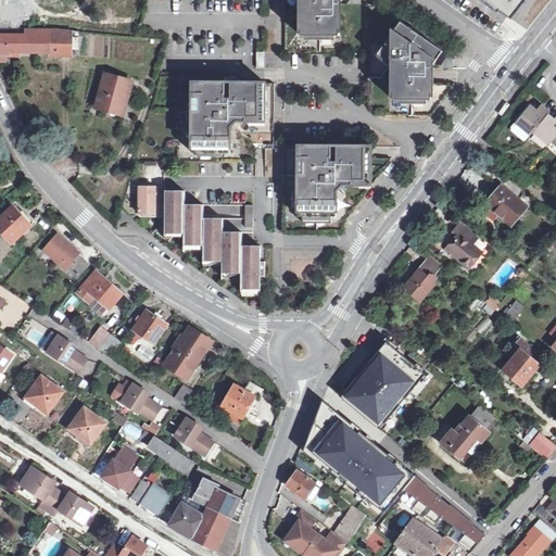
[(368,13),(369,3),(341,3),(342,0),(286,0),(286,51),(368,52),(368,13)]
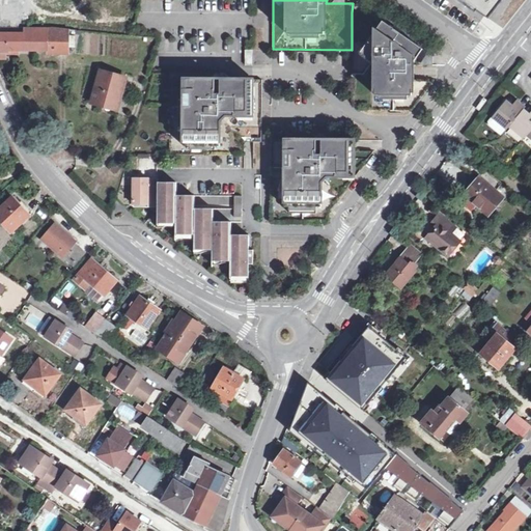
[(463,0),(488,18),(502,0),(463,0)]
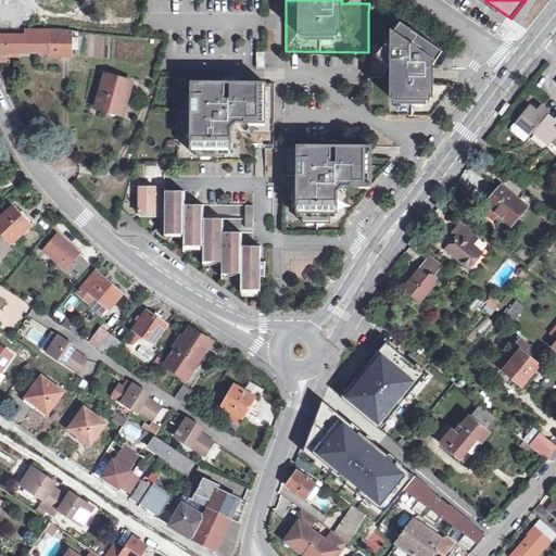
[(368,13),(368,52),(368,106),(369,110),(371,112),(374,114),(377,115),(432,115),(456,84),(432,84),(432,67),(443,51),(375,3),(369,3),(368,13)]
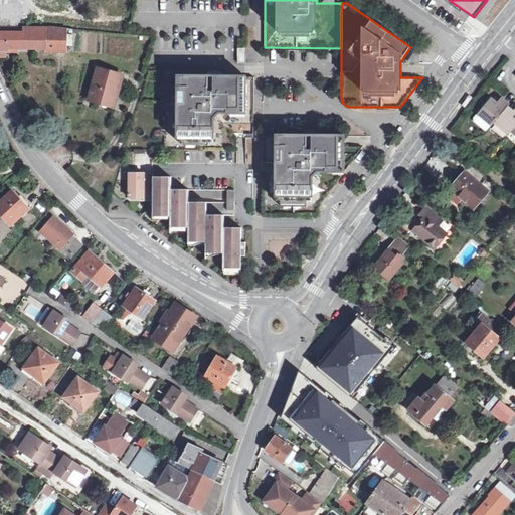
[(34,29),(26,28),(24,28),(24,33),(0,32),(0,50),(6,51),(6,48),(47,48),(47,51),(67,51),(67,28),(54,27),(35,27),(34,29)]
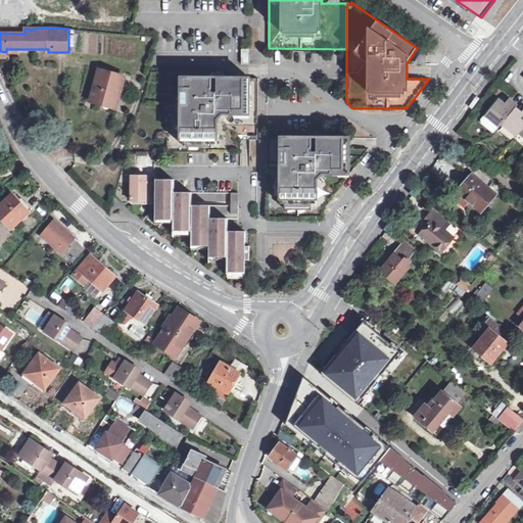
[(90,101),(103,104),(104,100),(113,102),(115,93),(120,94),(124,78),(99,70),(90,101)]
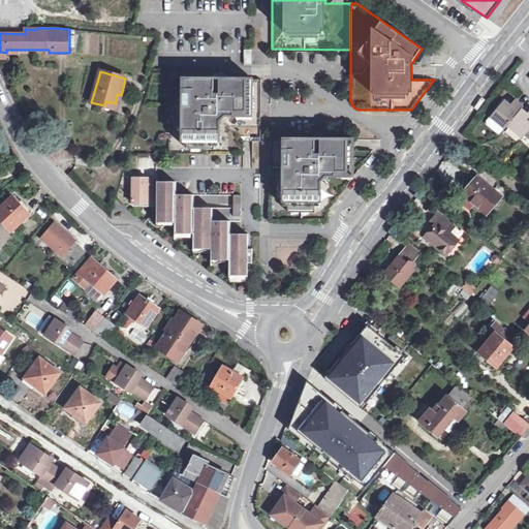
[(261,79),(169,79),(169,153),(244,154),(244,142),(261,142),(261,79)]
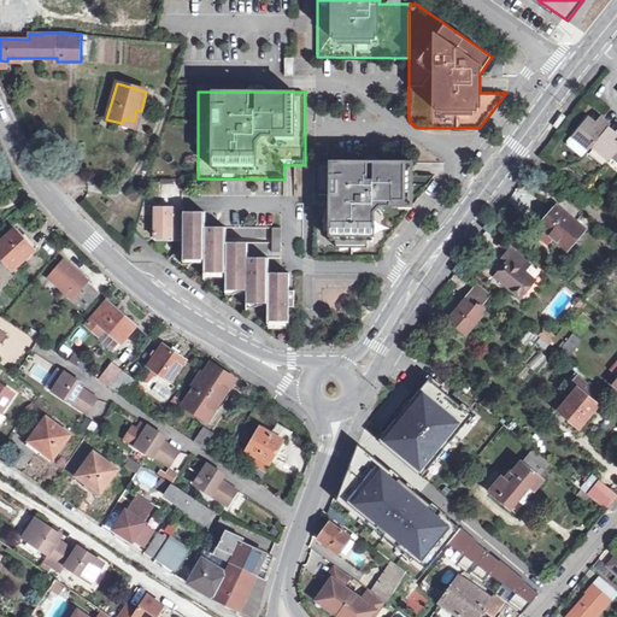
[(123,118),(122,123),(136,128),(141,111),(136,110),(134,121),(123,118)]
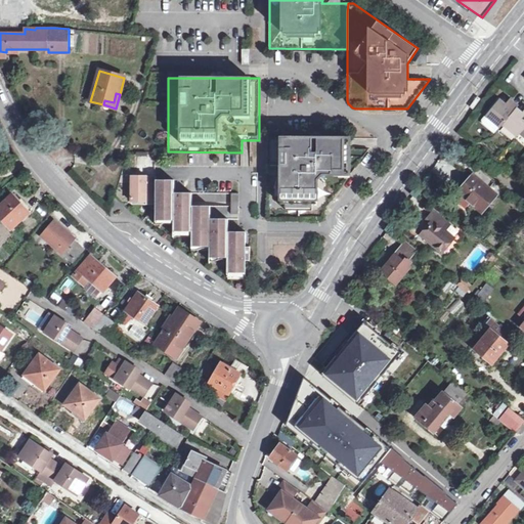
[(483,97),(479,94),(472,104),(476,107),(483,97)]
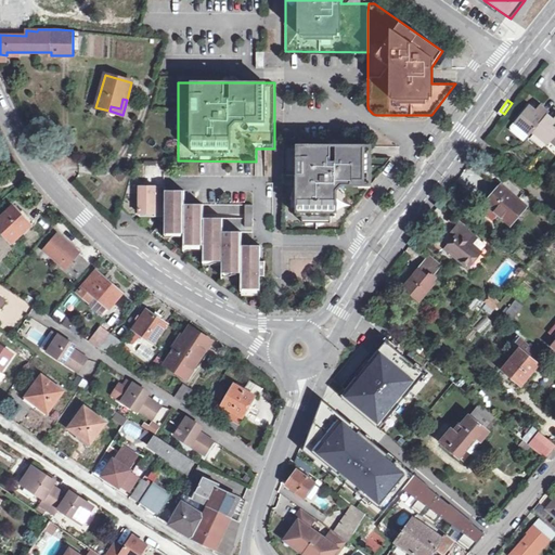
[(529,136),(533,131),(546,115),(549,113),(540,105),(534,111),(528,105),(514,123),(529,136)]
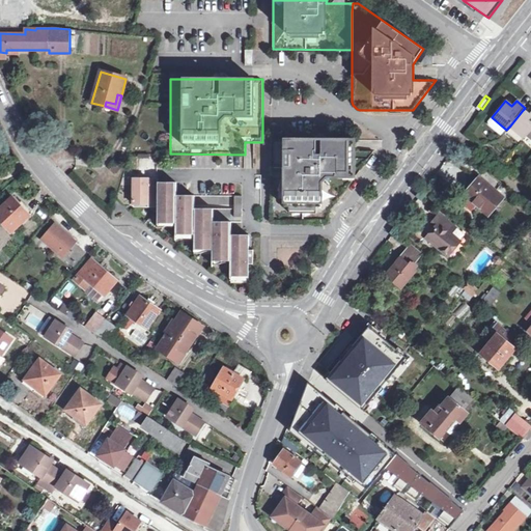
[(530,111),(528,114),(523,110),(510,126),(524,138),(527,134),(530,129),(530,111)]
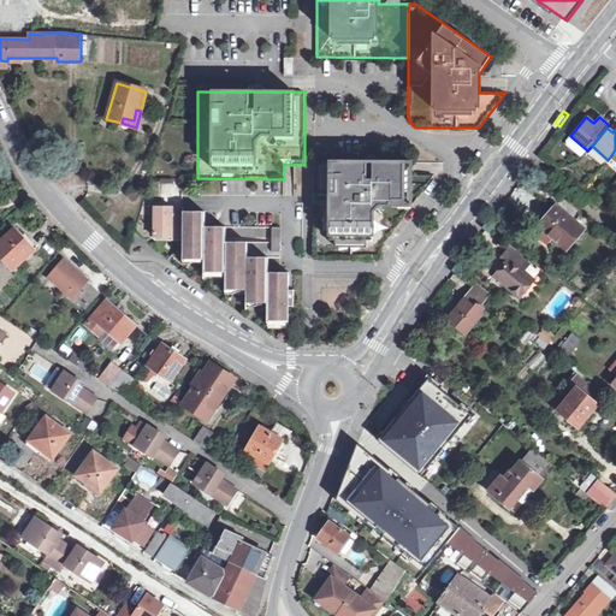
[(413,163),(315,161),(315,259),(375,259),(378,259),(379,258),(380,256),(381,255),(383,254),(383,253),(383,252),(383,246),(434,176),(413,176),(413,163)]
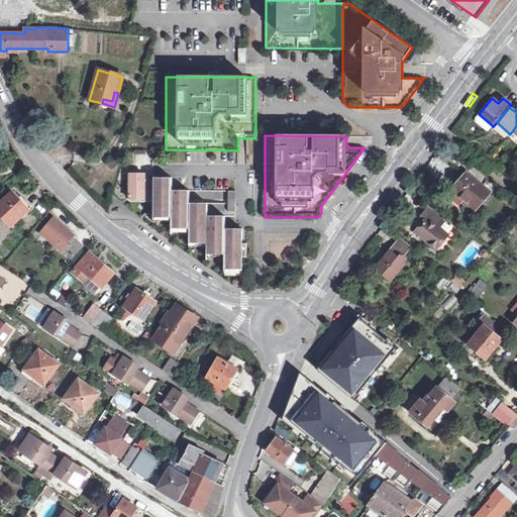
[(150,153),(137,153),(137,163),(150,163),(150,153)]
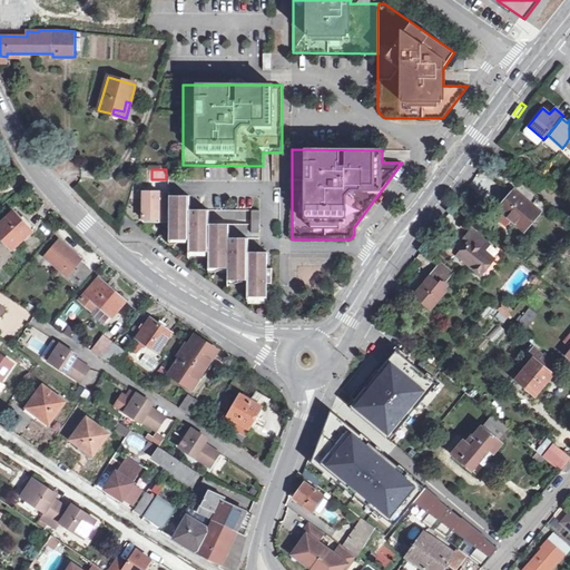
[(522,229),(539,212),(514,190),(499,209),(501,212),(499,214),(509,222),(510,219),(522,229)]
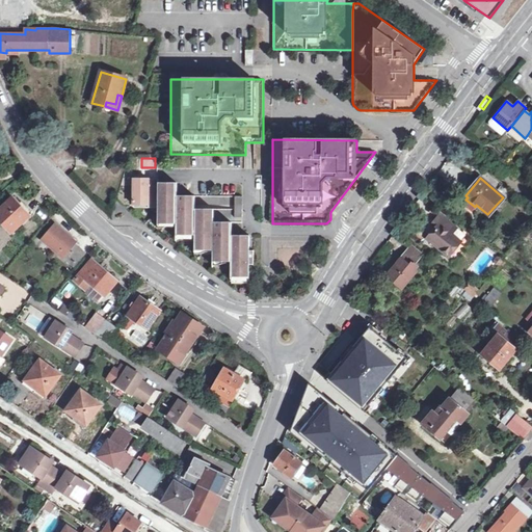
[(159,183),(159,179),(134,179),(134,205),(149,205),(149,208),(158,208),(159,183)]
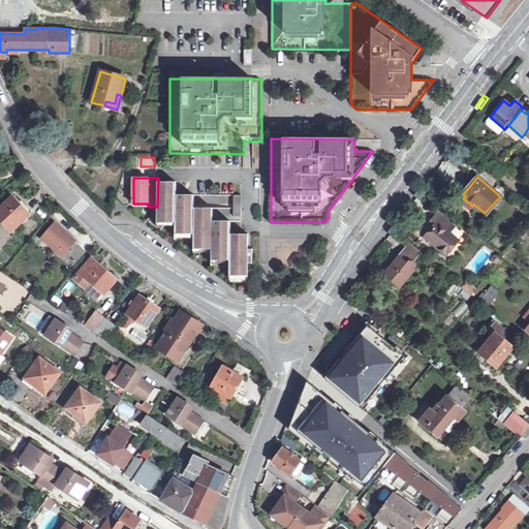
[(158,182),(157,207),(157,219),(176,219),(176,229),(194,230),(194,239),(194,245),(212,245),(212,256),(230,256),(230,272),(248,272),(248,263),(253,263),(253,249),(249,249),(249,234),(230,234),(230,221),(213,221),(213,208),(194,208),(194,194),(176,194),(177,182),(158,182)]
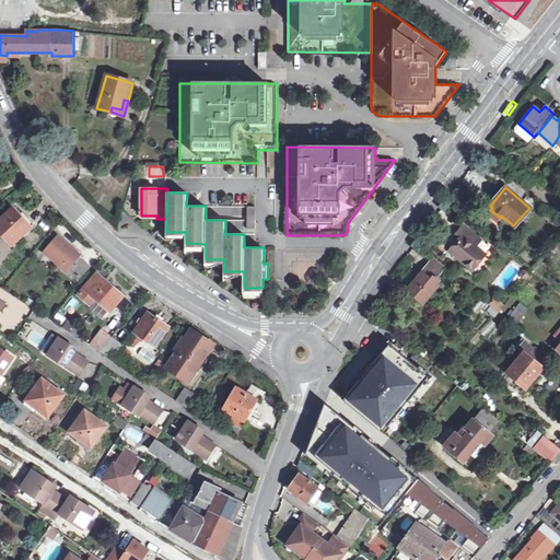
[(13,208),(0,220),(0,231),(12,245),(34,224),(27,217),(24,220),(13,208)]
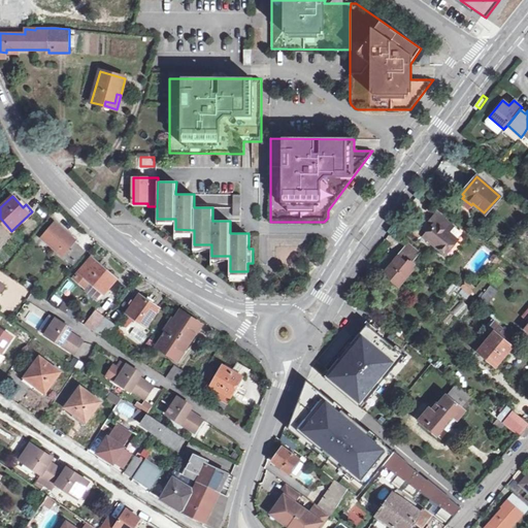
[(448,233),(452,227),(436,213),(430,221),(434,225),(423,238),(442,255),(455,239),(448,233)]
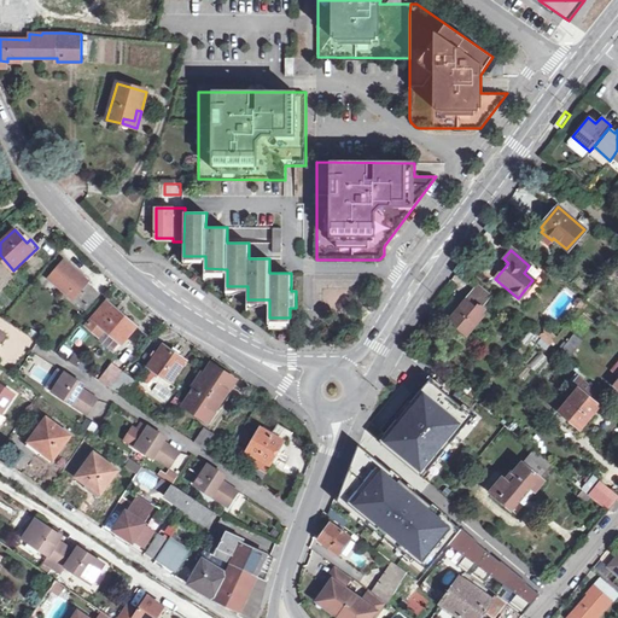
[(64,258),(48,278),(86,310),(99,295),(87,283),(89,280),(64,258)]
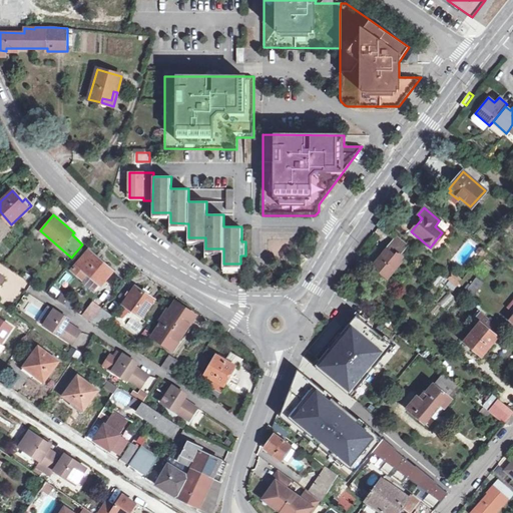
[(402,261),(400,260),(403,257),(399,253),(406,245),(396,238),(373,266),(388,279),(402,261)]
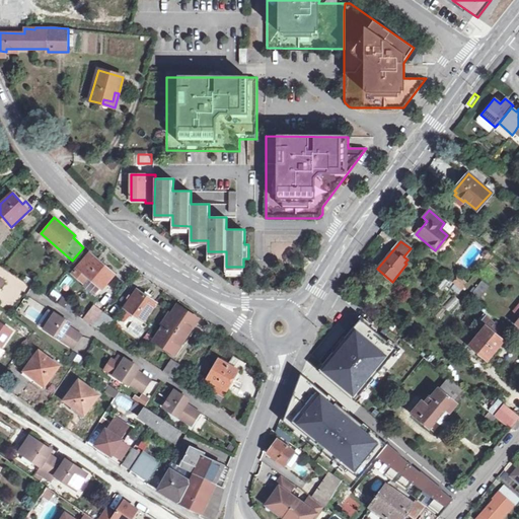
[(90,252),(72,273),(83,282),(88,277),(101,288),(115,274),(90,252)]
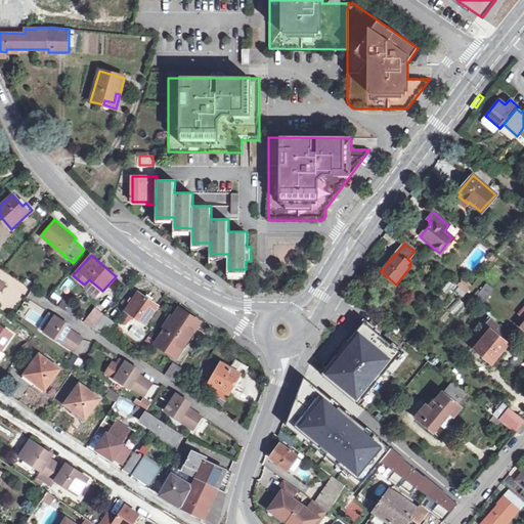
[(466,292),(471,285),(463,277),(456,285),(466,292)]
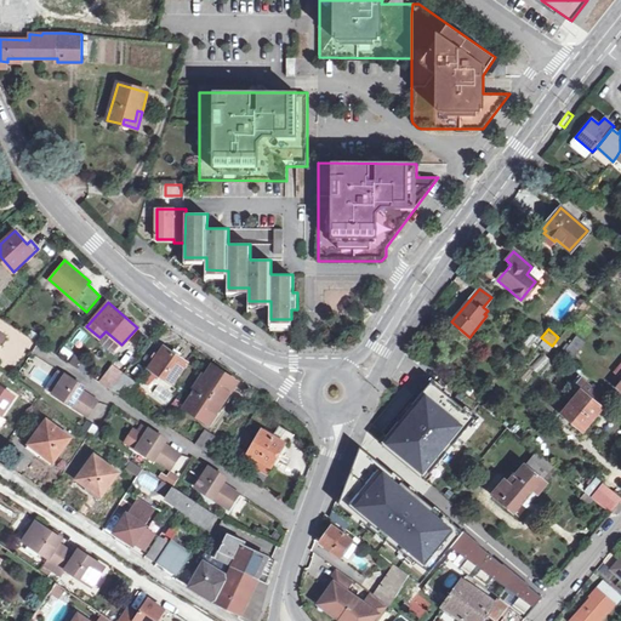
[(79,348),(89,337),(81,331),(72,342),(79,348)]
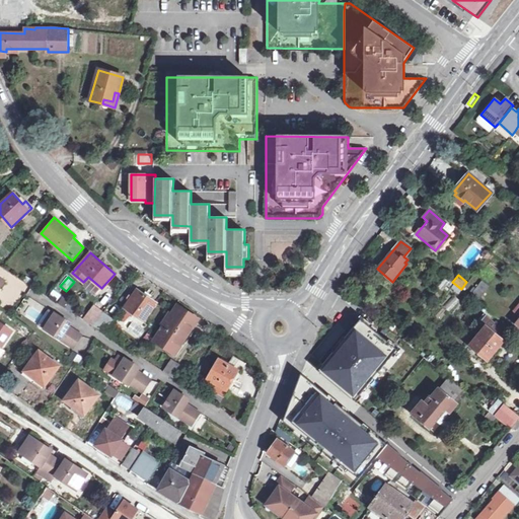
[(468,295),(475,301),(487,287),(479,282),(468,295)]
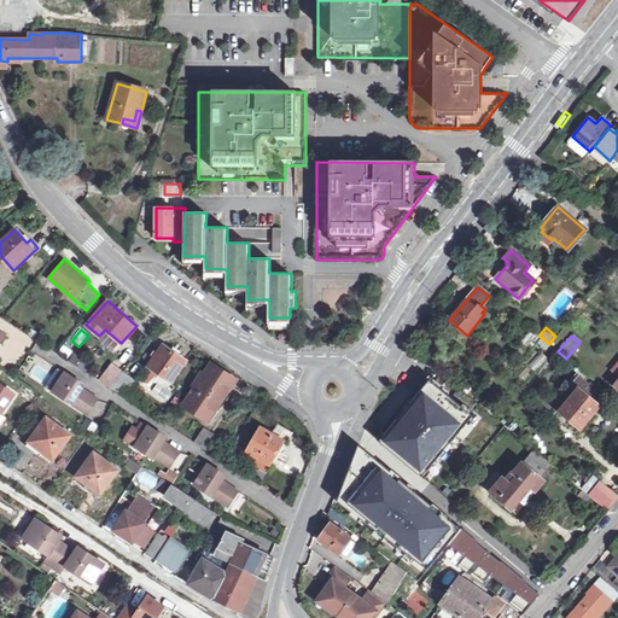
[(172,347),(170,350),(163,345),(157,354),(153,350),(150,355),(155,357),(147,366),(170,382),(186,361),(178,355),(180,353),(172,347)]
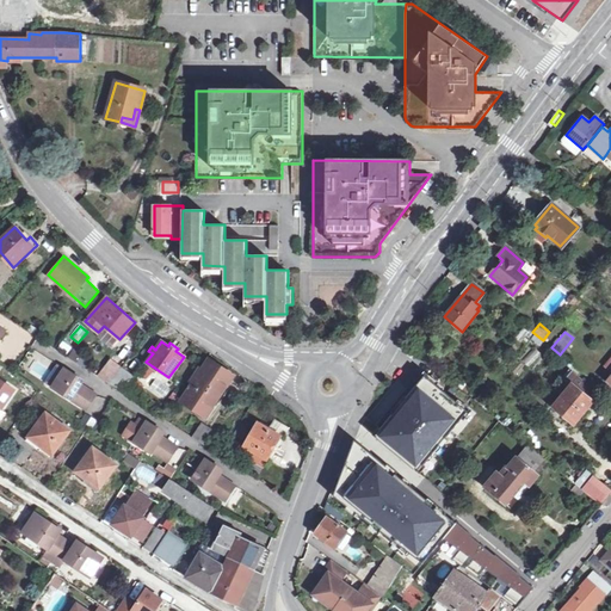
[(68,359),(81,365),(86,355),(73,349),(68,359)]
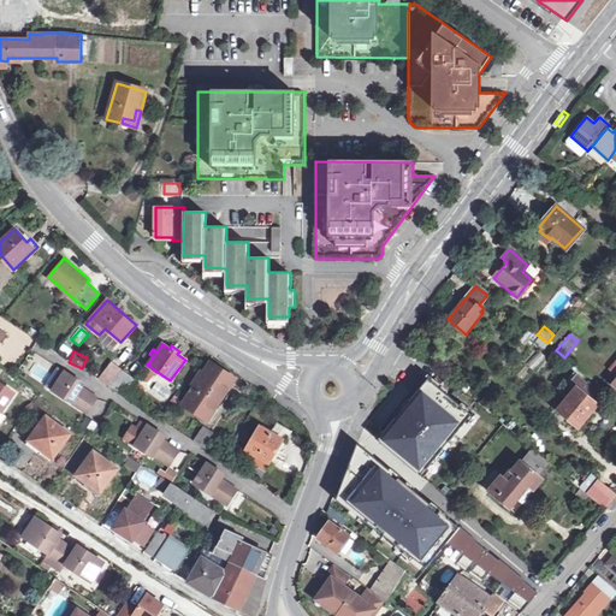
[(534,368),(545,356),(539,351),(529,363),(534,368)]
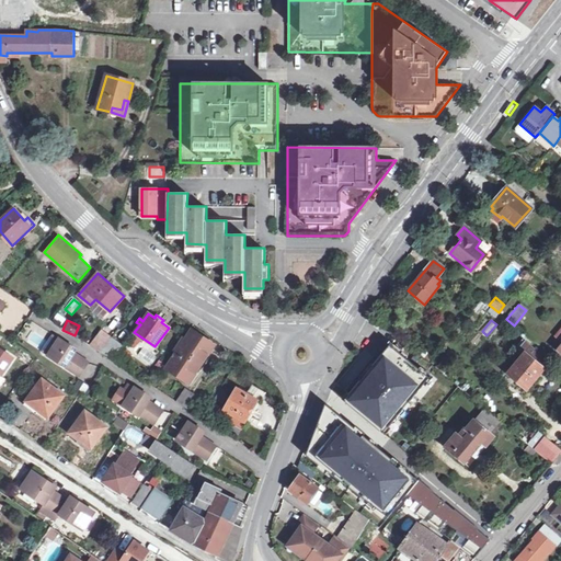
[(19,336),(47,352),(55,336),(27,321),(19,336)]
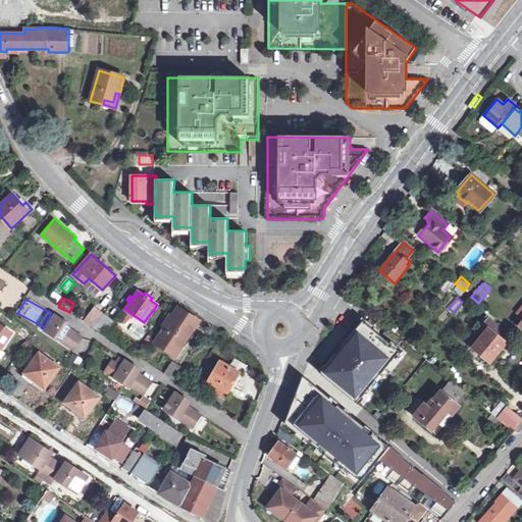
[(84,320),(94,327),(104,314),(94,307),(84,320)]
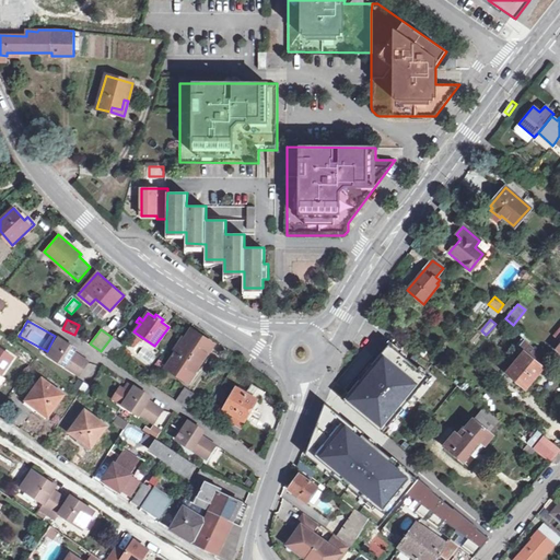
[(183,337),(174,349),(176,351),(166,366),(187,381),(213,345),(190,329),(185,338),(183,337)]
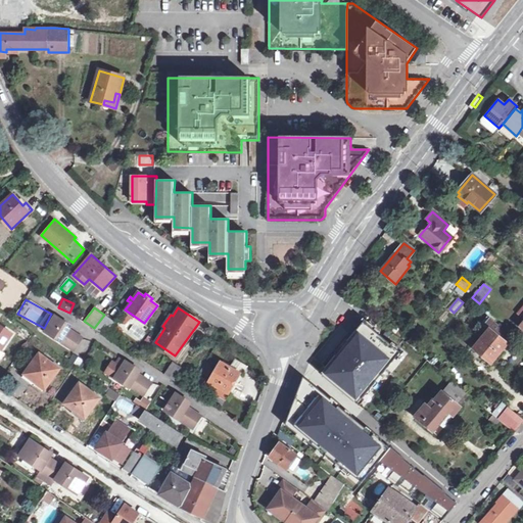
[(116,324),(104,315),(94,328),(107,336),(116,324)]
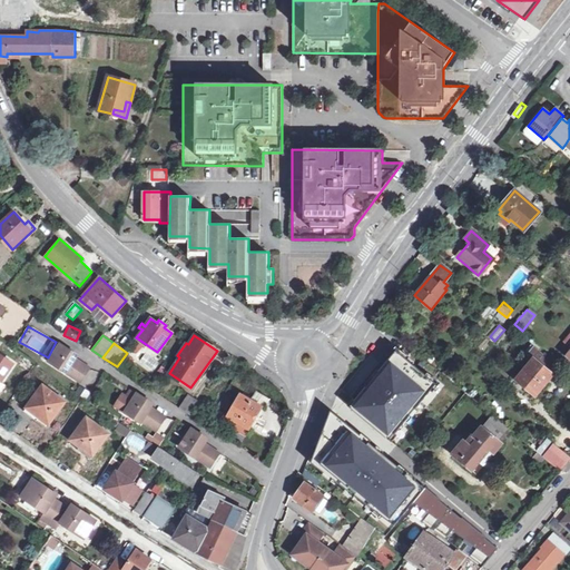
[(60,344),(49,361),(80,382),(89,369),(74,359),(77,355),(60,344)]
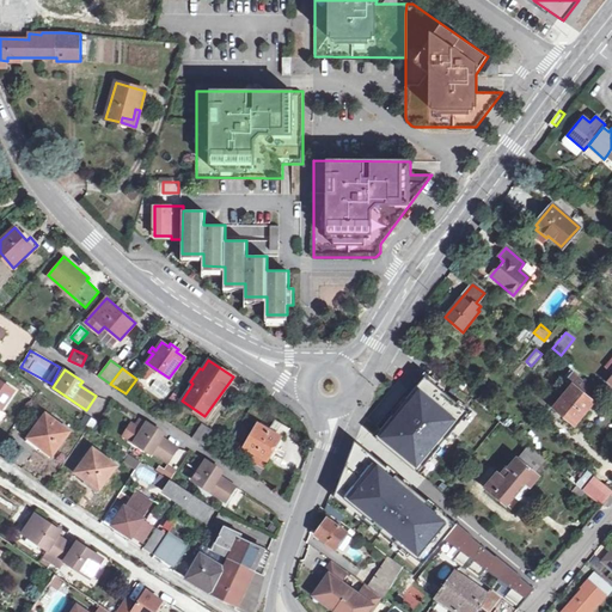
[(574,424),(593,402),(582,395),(588,387),(573,373),(567,380),(573,385),(554,407),(574,424)]
